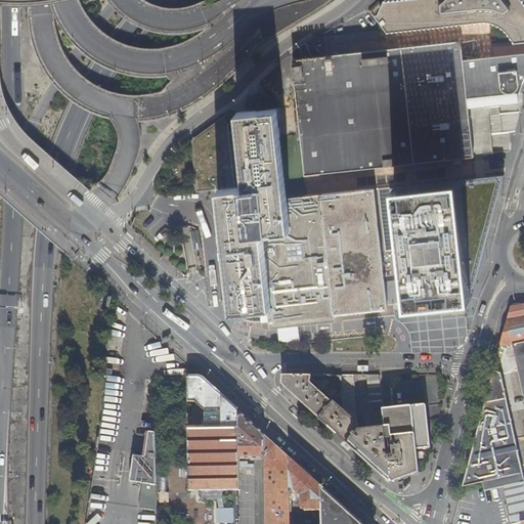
[(523,0),(381,0),(376,13),(372,14),(385,33),(388,33),(388,32),(390,32),(390,33),(392,32),(394,32),(395,32),(397,32),(397,31),(399,31),(399,32),(402,31),(404,31),(406,31),(407,30),(409,30),(409,31),(411,30),(413,29),(413,30),(417,30),(417,29),(419,29),(422,29),(424,29),(426,29),(426,28),(429,28),(429,29),(431,28),(433,27),(433,28),(436,28),(436,27),(438,27),(438,28),(441,27),(443,26),(443,27),(445,27),(445,26),(447,26),(448,27),(450,26),(452,25),(452,26),(455,26),(455,25),(457,25),(461,25),(463,24),(463,25),(465,25),(465,24),(467,24),(470,24),(470,23),(472,23),(472,24),(475,24),(475,23),(477,23),(480,23),(479,22),(482,22),(482,23),(484,23),(484,22),(486,22),(486,23),(489,23),(489,22),(491,22),(491,23),(493,23),(494,23),(496,23),(495,24),(498,25),(498,24),(500,25),(500,26),(503,27),(503,26),(505,27),(505,28),(507,29),(508,29),(509,30),(509,31),(510,32),(511,32),(512,34),(513,36),(514,36),(515,37),(515,38),(516,40),(517,40),(518,41),(517,42),(519,44),(523,43),(523,0)]
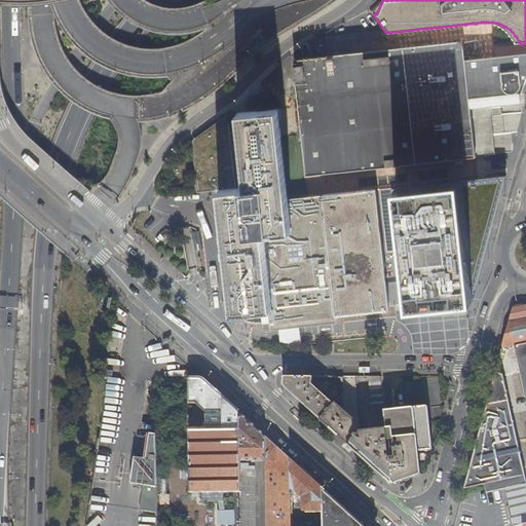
[(305,60),(291,61),(304,179),(476,160),(470,101),(513,96),(520,96),(525,77),(525,53),(481,59),(479,41),(462,43),(305,60)]
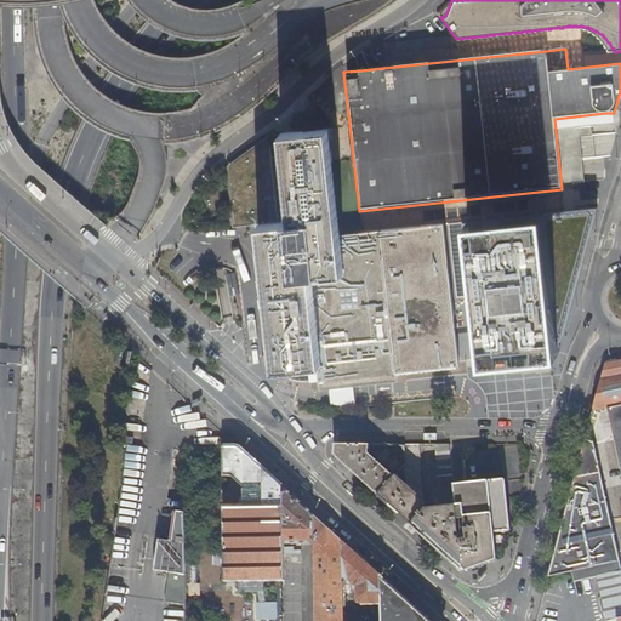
[(318,364),(309,365),(312,382),(319,381),(320,389),(331,388),(332,397),(332,404),(357,405),(355,396),(354,386),(398,381),(397,372),(460,365),(457,345),(444,222),(341,233),(330,127),(280,134),(325,129),(329,129),(331,151),(332,163),(340,234),(345,273),(312,277),(322,364),(318,364)]
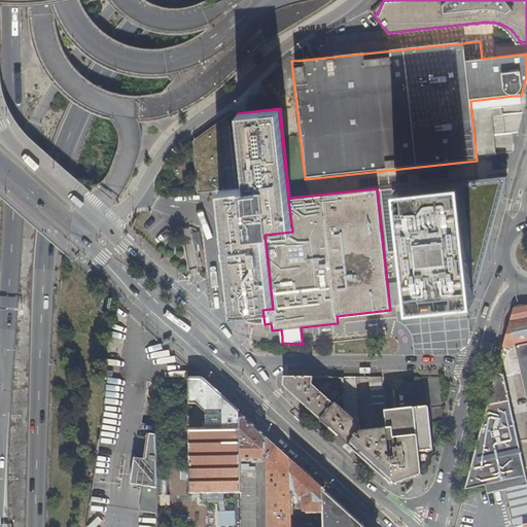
[(199,194),(220,190),(222,211),(223,220),(231,285),(232,294),(234,313),(237,313),(262,310),(270,309),(273,309),(265,235),(292,232),(288,199),(286,200),(279,138),(282,138),(281,128),(278,129),(276,109),(238,113),(230,114),(194,141),(199,194)]
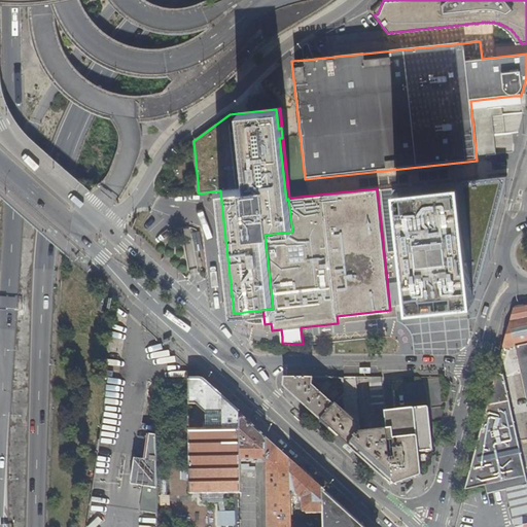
[(286,200),(288,199),(282,138),(279,138),(286,200)]
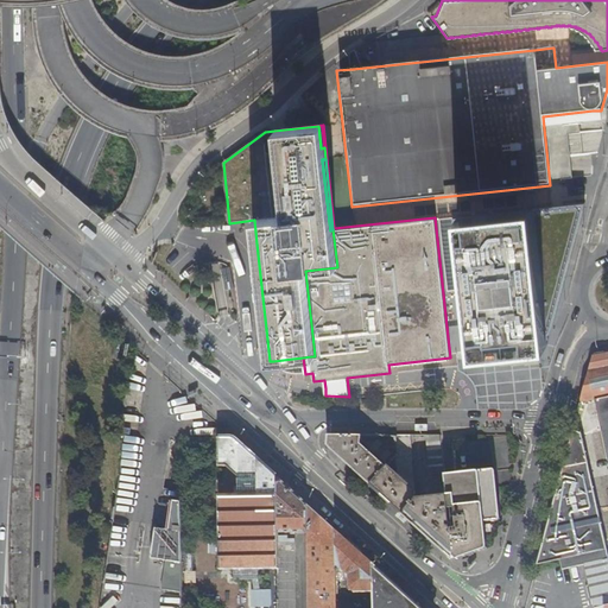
[(552,207),(533,209),(548,344),(578,203),(552,207)]
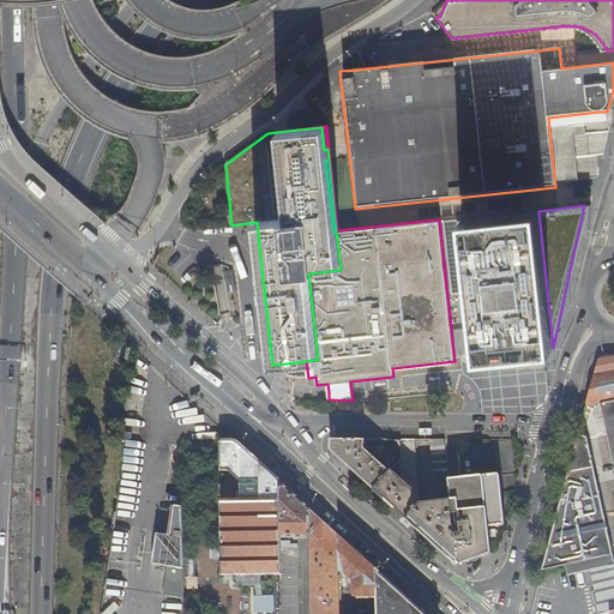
[(535,350),(553,348),(539,211),(463,218),(476,338),(477,349),(477,356),(483,356),(488,355),(506,354),(535,350)]
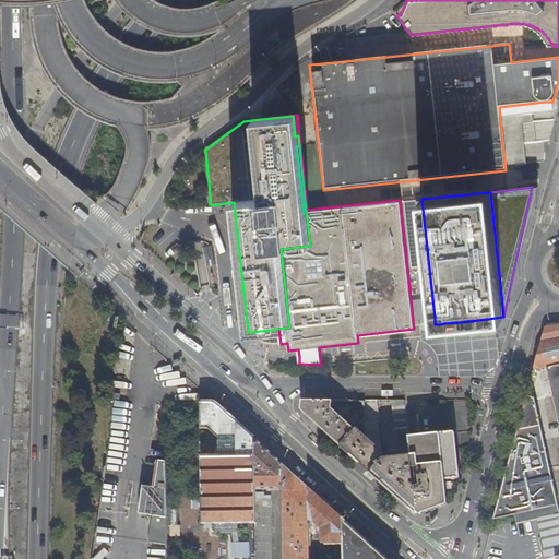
[(558,558),(558,322),(552,324),(545,325),(532,370),(542,368),(547,367),(558,420),(558,510),(544,439),(534,396),(526,394),(511,450),(494,519),(515,515),(516,523),(537,520),(546,558),(547,558),(555,558),(558,558)]
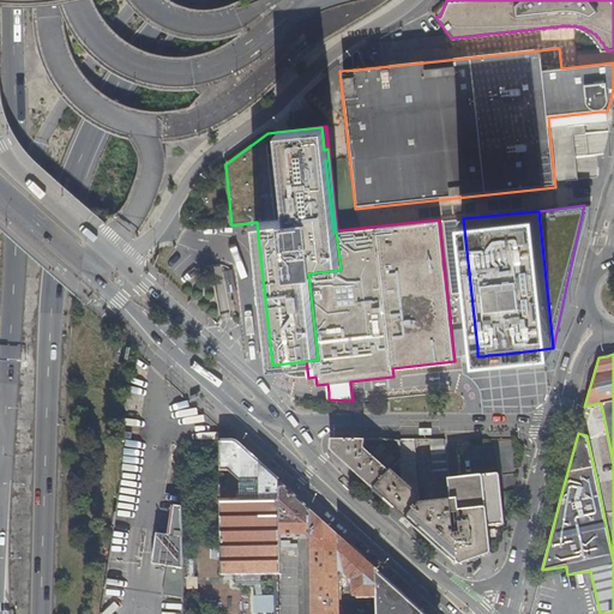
[(325,449),(369,488),(387,467),(361,445),(361,437),(326,437),(325,449)]
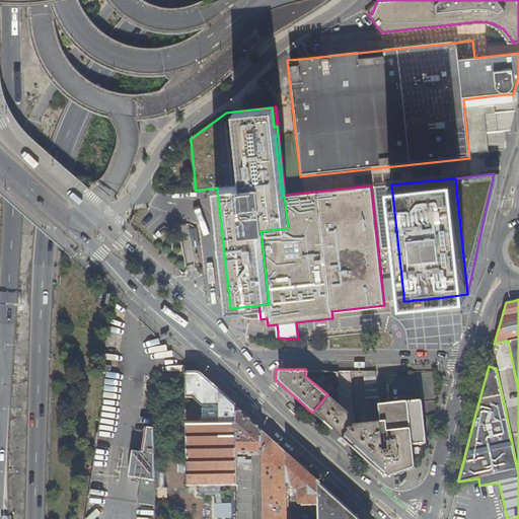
[(341,375),(305,369),(305,376),(327,394),(340,387),(341,375)]
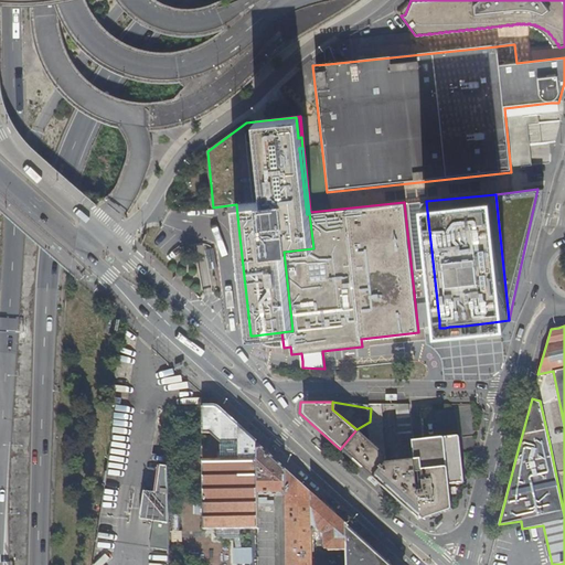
[(217,406),(203,406),(204,433),(212,433),(219,440),(217,443),(216,446),(216,459),(204,459),(206,529),(241,529),(242,564),(259,564),(258,505),(258,494),(257,441),(217,406)]
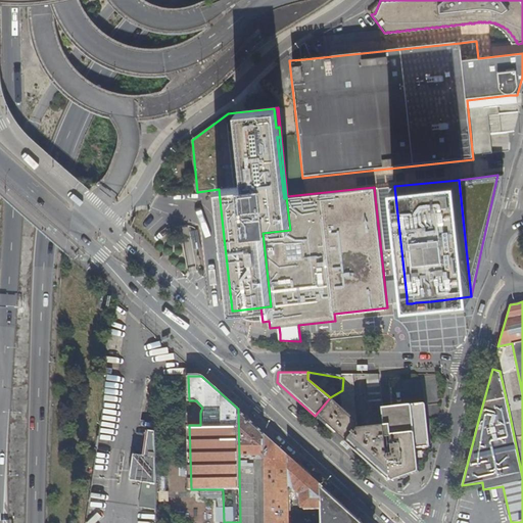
[(354,420),(330,397),(315,416),(331,431),(341,440),(352,426),(354,422),(354,420)]
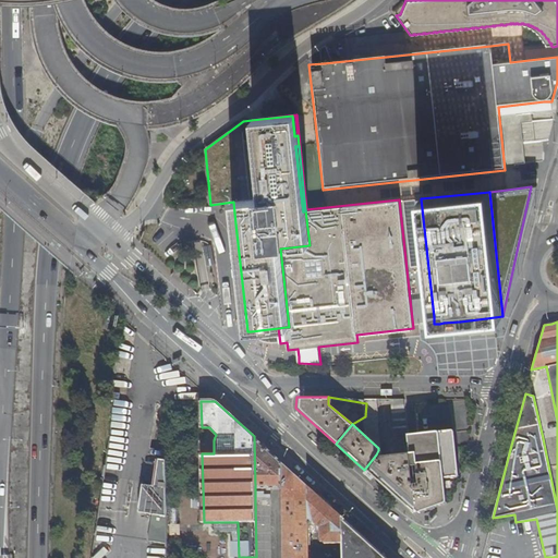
[(405,451),(415,511),(444,501),(443,489),(441,477),(453,476),(457,476),(453,445),(452,431),(452,429),(452,428),(451,428),(437,429),(437,431),(437,435),(414,437),(410,439),(407,440),(405,451)]
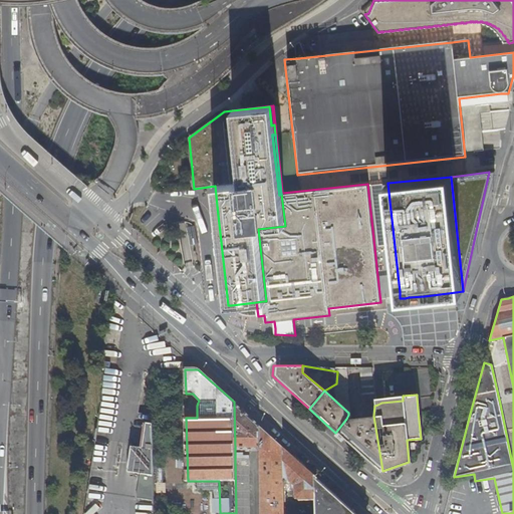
[(260,425),(234,402),(235,450),(260,450),(260,425)]
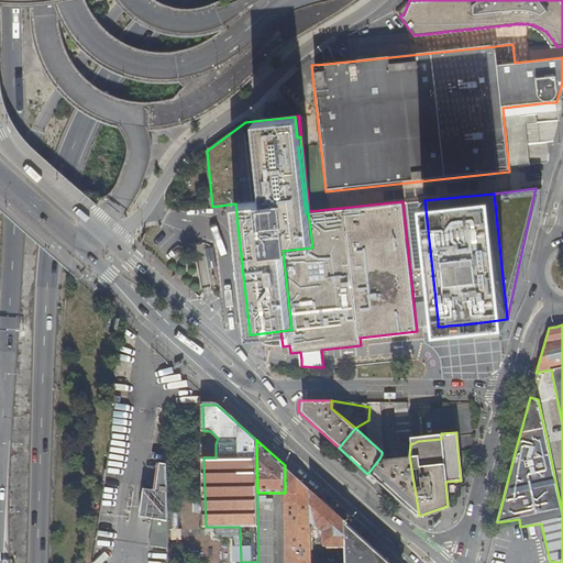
[(409,455),(379,459),(367,474),(415,517),(416,516),(418,518),(419,516),(409,455)]
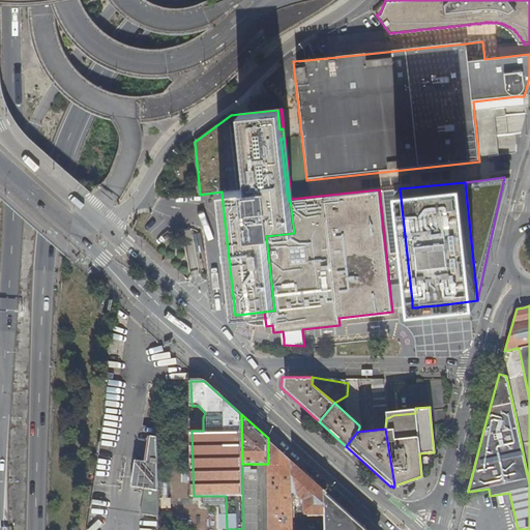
[(159,510),(157,432),(144,430),(140,455),(137,454),(133,481),(146,482),(143,508),(159,510)]
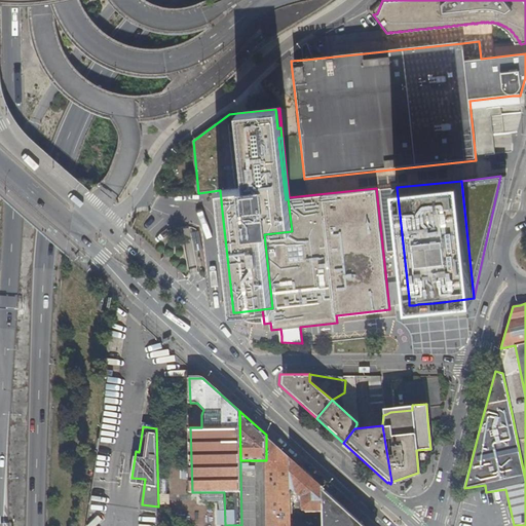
[(292,525),(292,492),(291,458),(266,435),(266,460),(267,525),(292,525)]
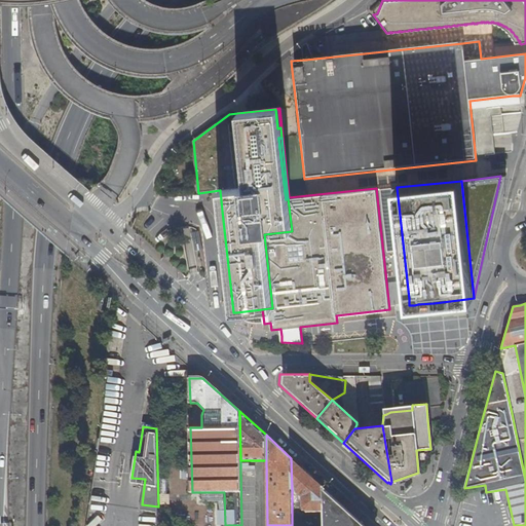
[(323,487),(291,458),(292,492),(297,492),(302,498),(302,509),(306,513),(324,512),(323,487)]
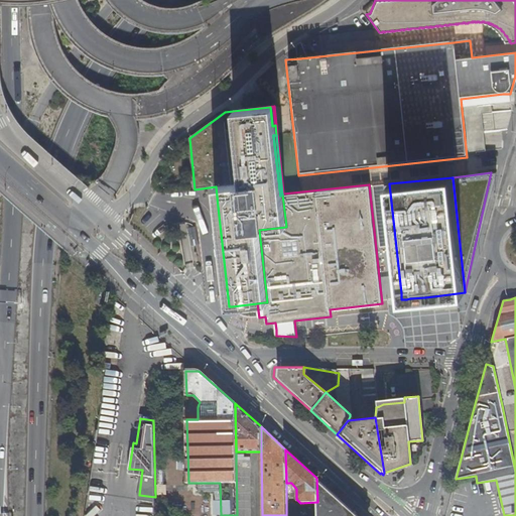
[(251,515),(250,462),(236,462),(237,515),(251,515)]
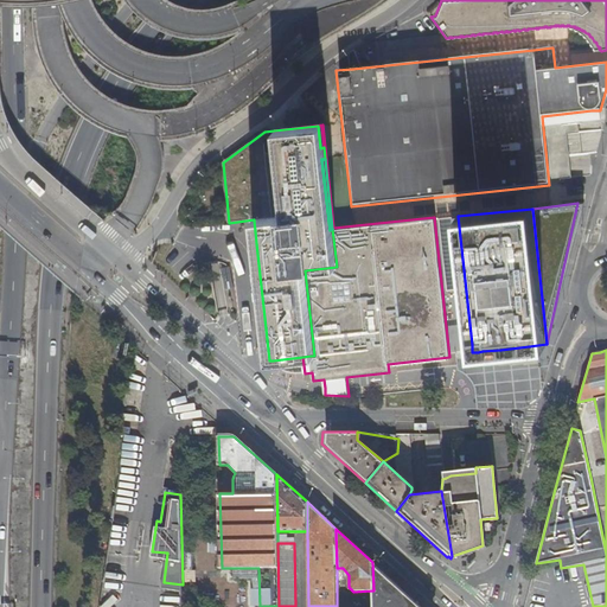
[(422,606),(372,562),(374,590),(374,606),(422,606)]
